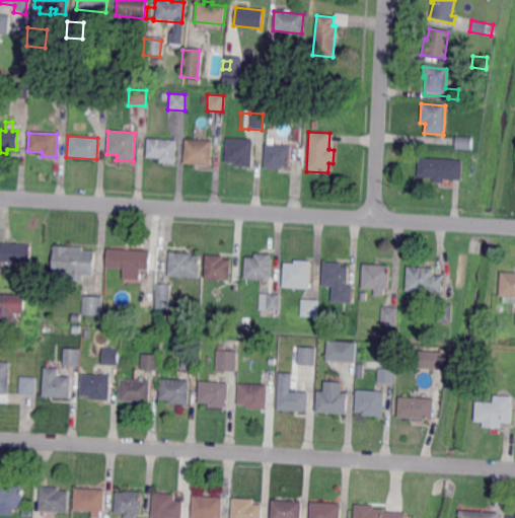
[(469,150),(454,149),(454,137),(470,138),(469,150)]
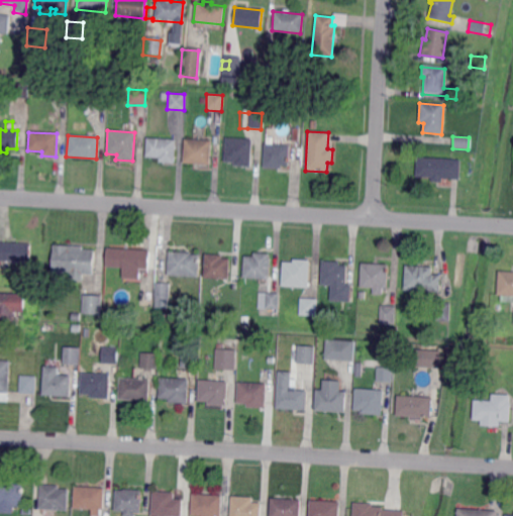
[(174,164),(158,163),(159,158),(144,158),(145,138),(175,140),(174,164)]
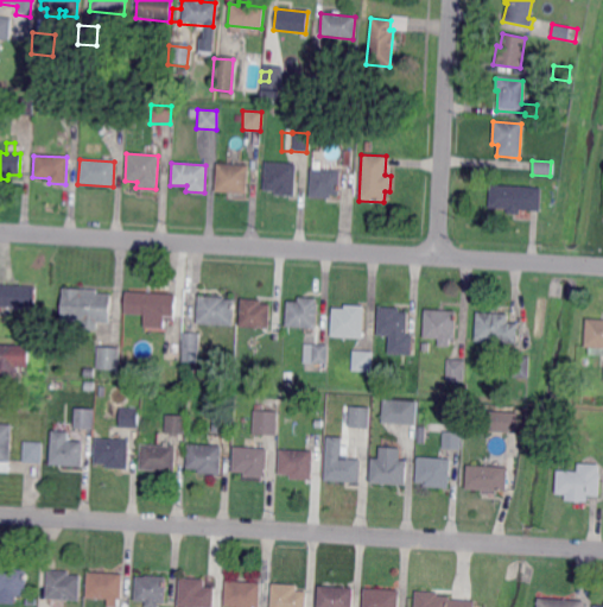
[(293,196),(274,196),(274,191),(262,191),(265,163),(296,165),(293,196)]
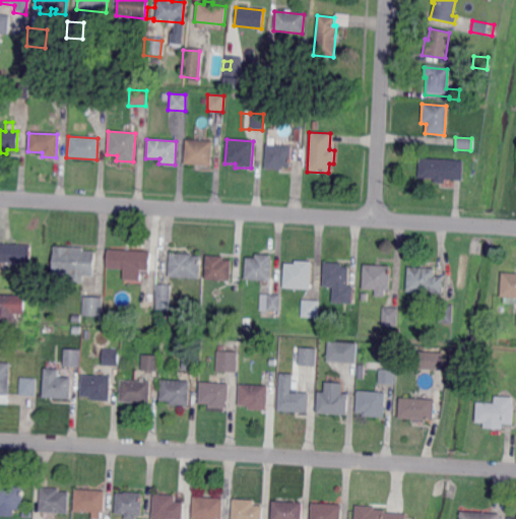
[(210,166),(184,165),(185,140),(211,142),(210,166)]
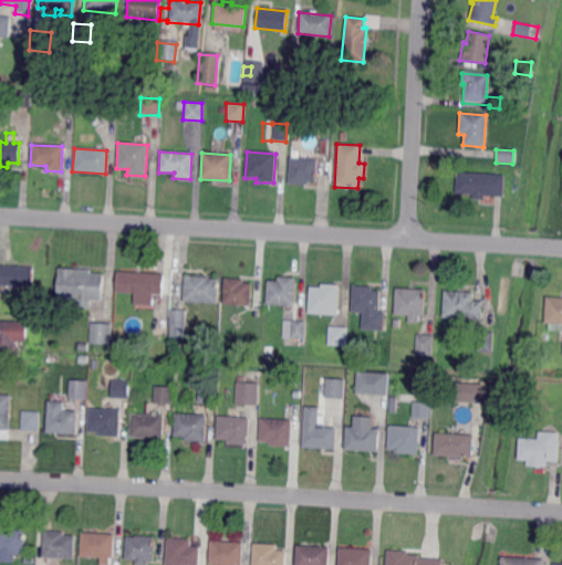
[(314,181),(306,181),(306,185),(288,184),(289,158),(315,159),(314,181)]
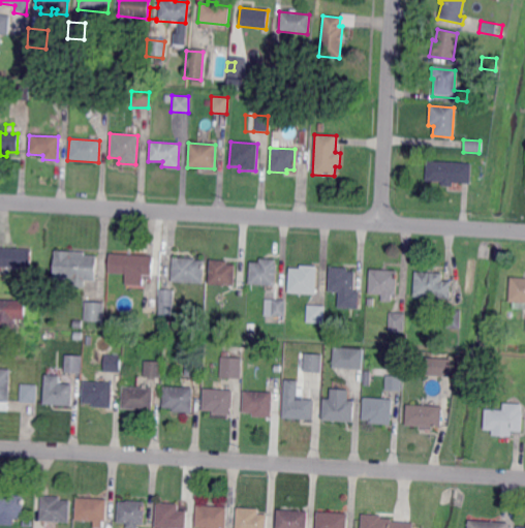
[(469,184),(452,183),(452,186),(440,186),(441,182),(425,181),(426,161),(470,164),(469,184)]
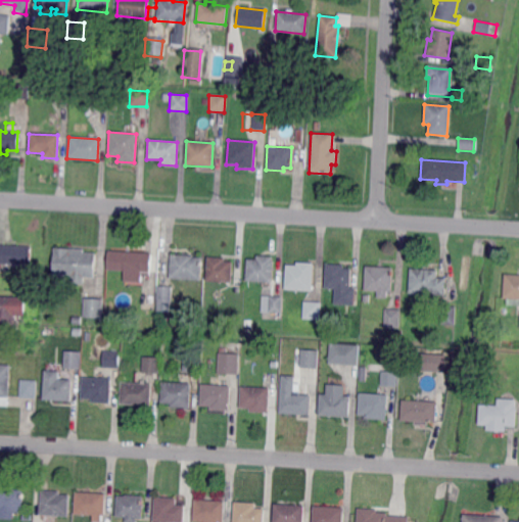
[(29,267),(0,264),(0,245),(30,247),(29,267)]
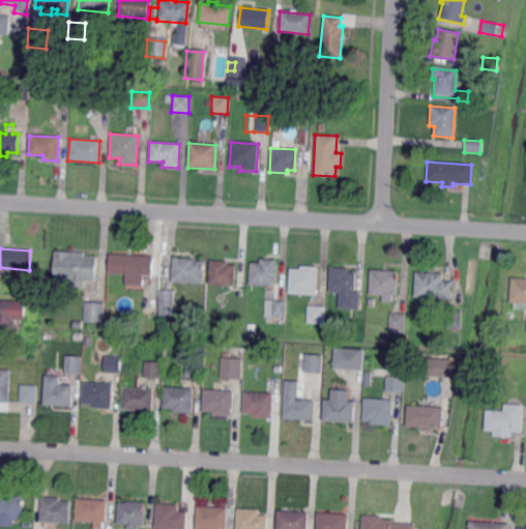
[(94,282),(84,282),(83,288),(70,287),(70,281),(53,280),(54,252),(84,254),(84,257),(95,257),(94,282)]
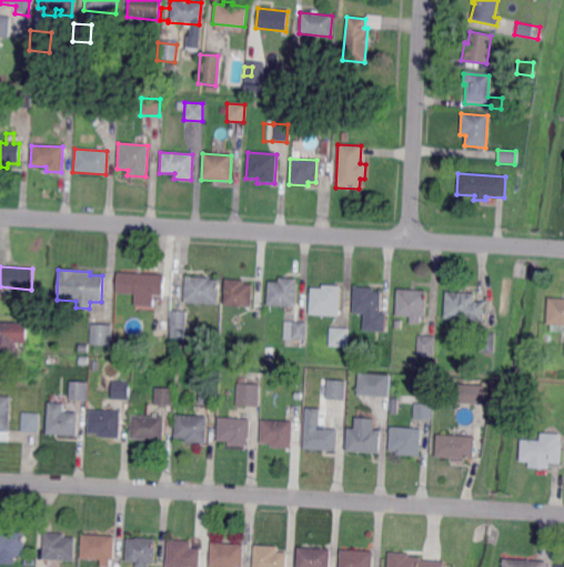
[(161,296),(114,293),(116,273),(163,275),(161,296)]
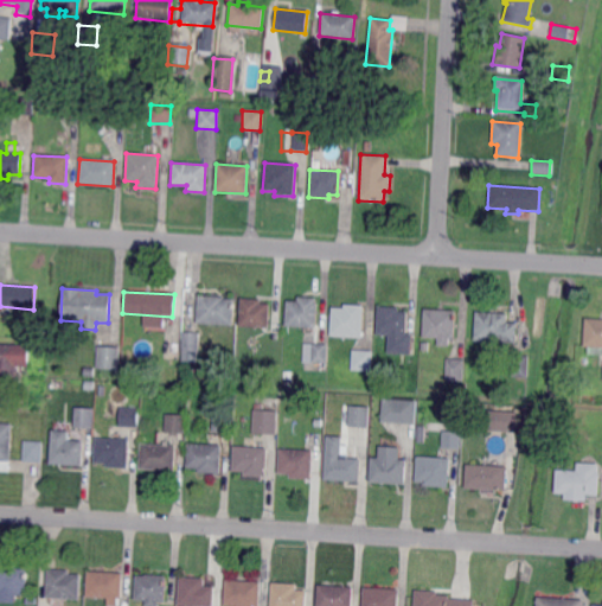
[(231,326),(196,324),(197,297),(223,298),(223,299),(232,300),(231,326)]
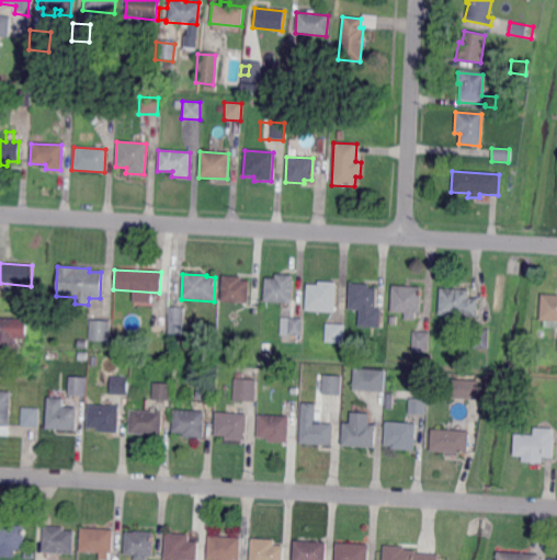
[(291,304),(262,301),(264,278),(274,280),(274,275),(292,276),(291,304)]
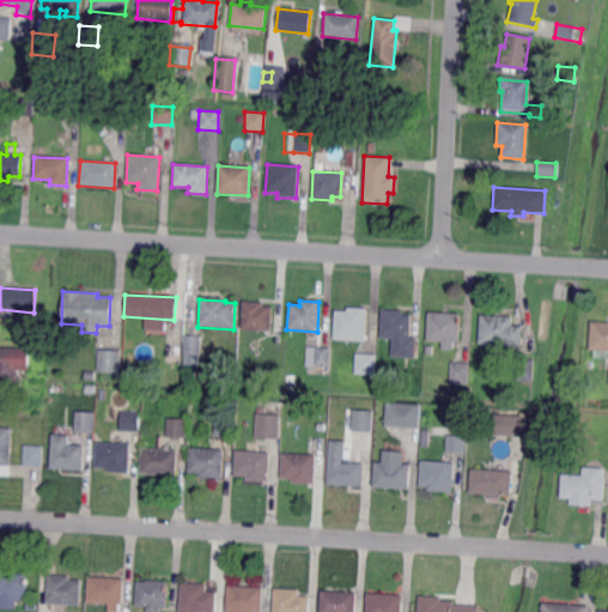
[(269,332),(239,331),(242,302),(262,303),(262,307),(271,308),(269,332)]
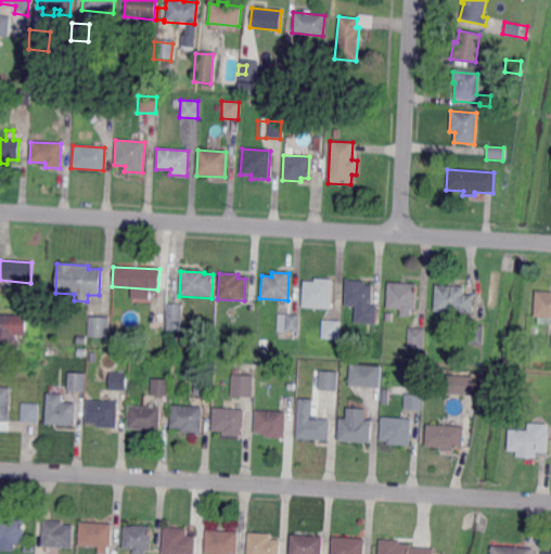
[(330,309),(302,308),(303,282),(314,282),(314,279),(331,280),(330,309)]
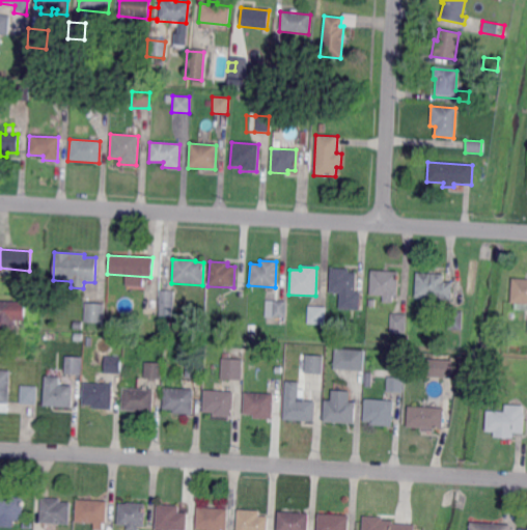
[(358,310),(338,310),(339,294),(329,294),(330,269),(349,270),(349,273),(355,273),(354,293),(359,293),(358,310)]
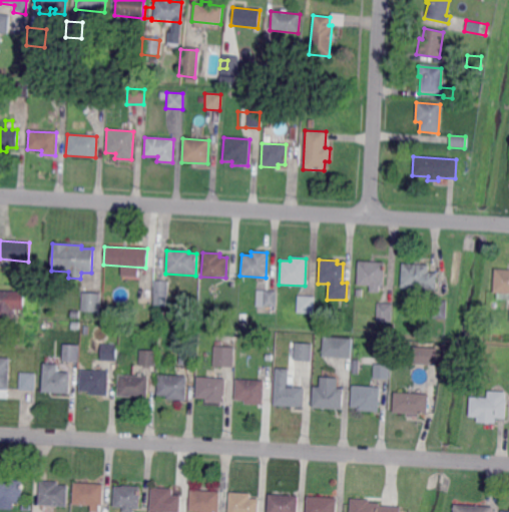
[(383,287),(378,287),(378,293),(369,293),(370,286),(357,286),(358,262),(384,264),(383,287)]
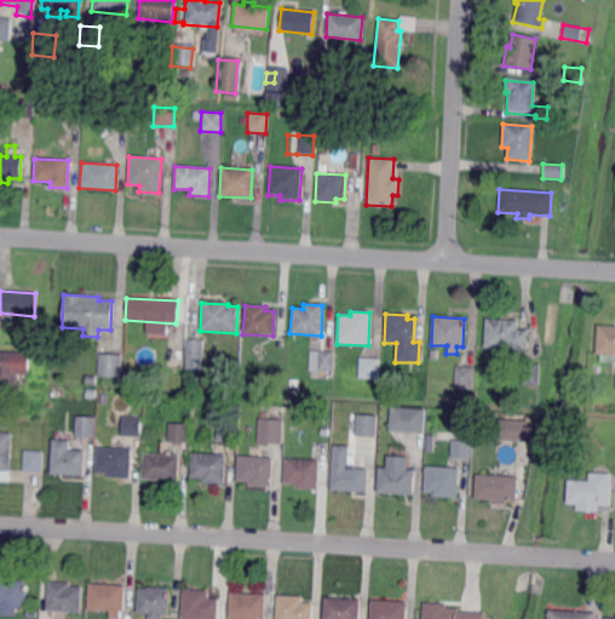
[(526,350),(483,348),(486,320),(517,321),(516,330),(527,331),(526,350)]
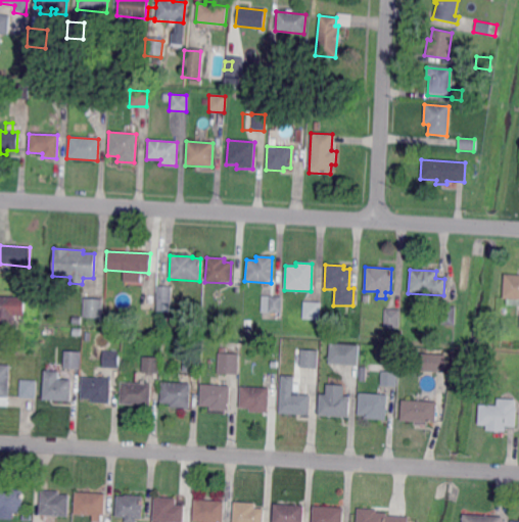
[(518,306),(505,306),(505,300),(501,300),(502,276),(514,277),(514,274),(518,275),(518,306)]
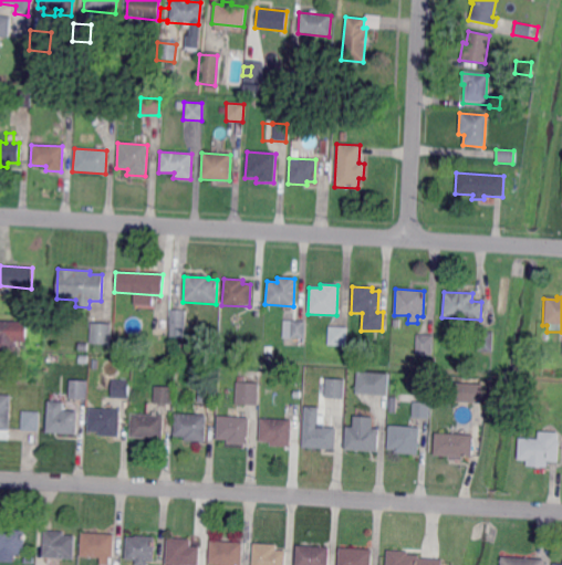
[(181,331),(177,331),(177,334),(170,334),(172,330),(166,330),(167,311),(183,312),(181,331)]
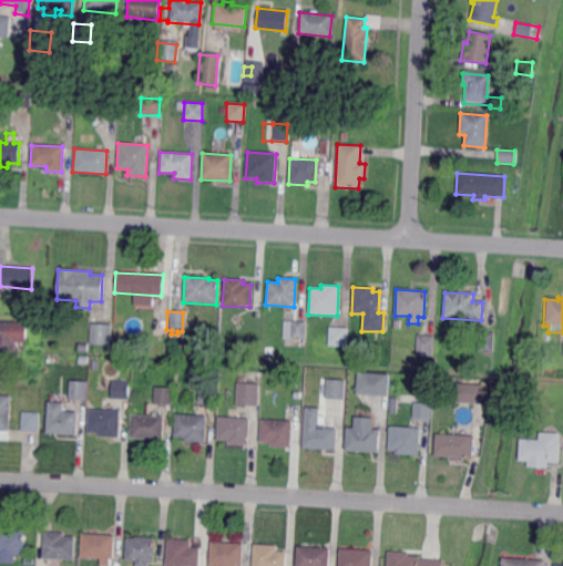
[(23,343),(13,343),(13,353),(0,353),(0,321),(23,323),(23,343)]
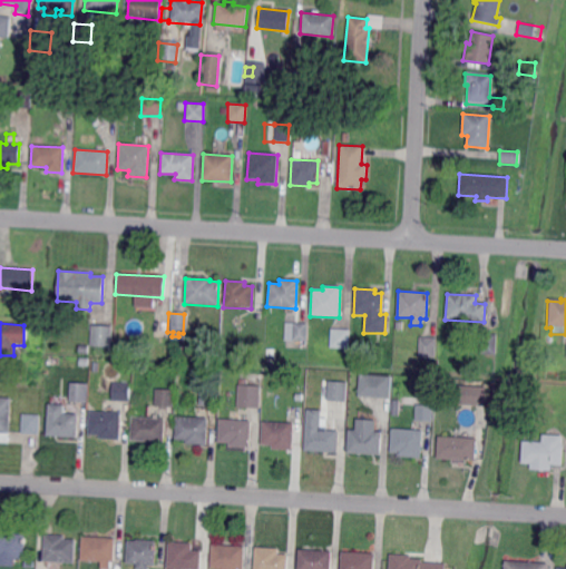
[(305,342),(284,341),(284,324),(305,324),(305,342)]
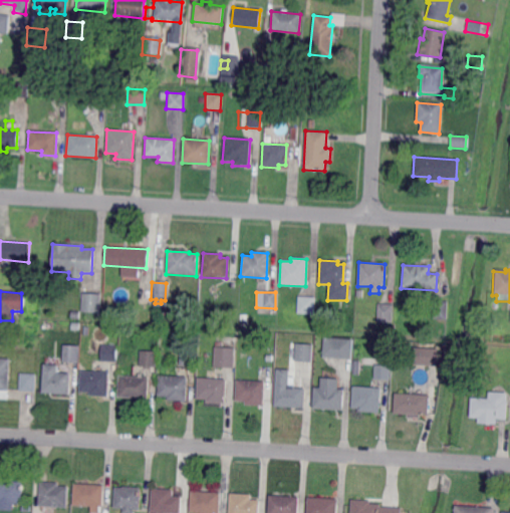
[(96,314),(78,313),(79,295),(97,296),(96,314)]
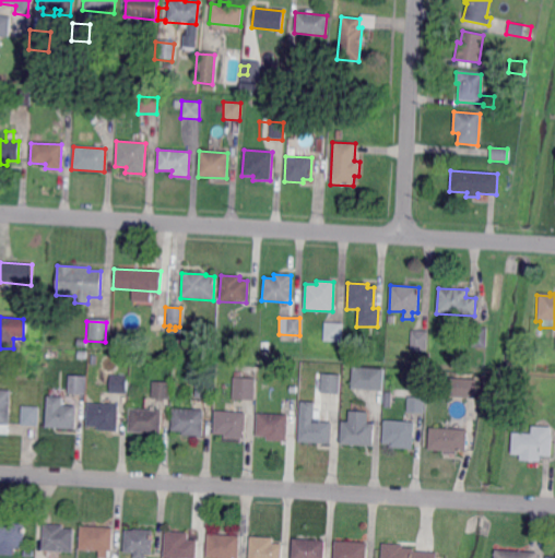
[(341,342),(322,341),(323,323),(342,324),(341,342)]
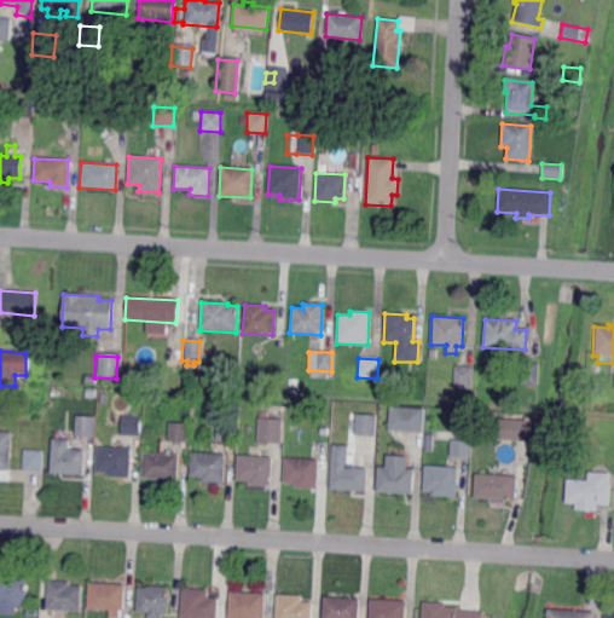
[(536,385),(521,383),(522,363),(537,364),(536,385)]
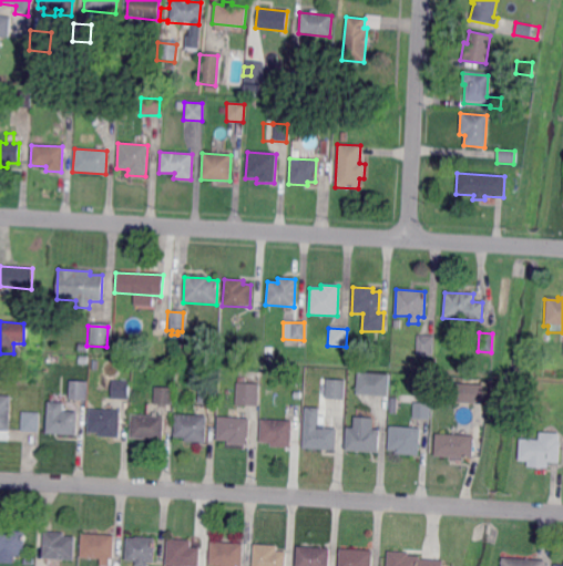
[(431,356),(416,356),(416,336),(432,337),(431,356)]
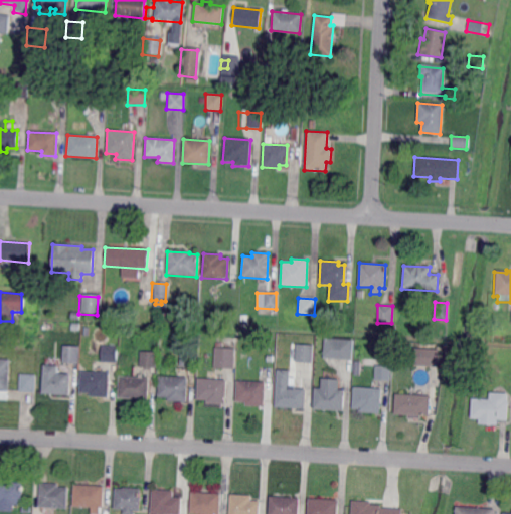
[(125,338),(123,329),(128,328),(131,336),(125,338)]
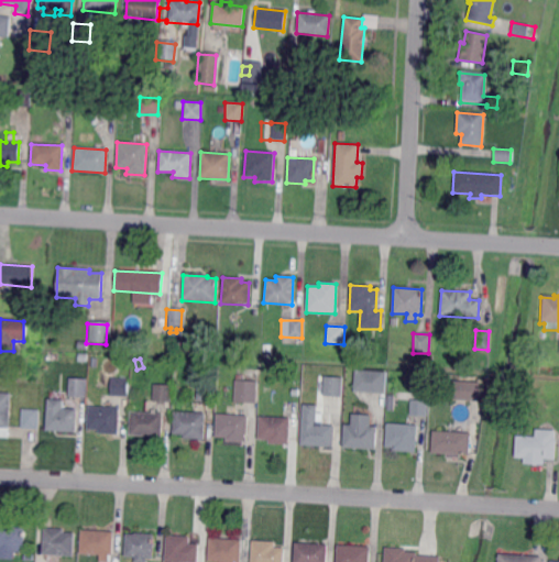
[(383,394),(351,393),(352,371),(384,372),(383,394)]
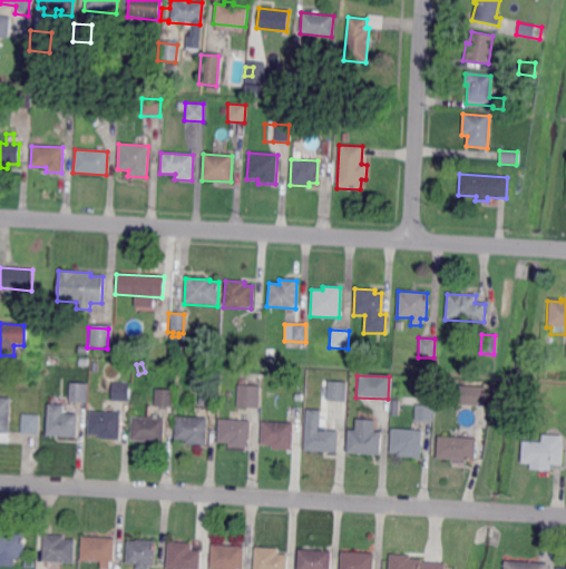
[(342,401),(343,382),(324,381),(323,400),(342,401)]
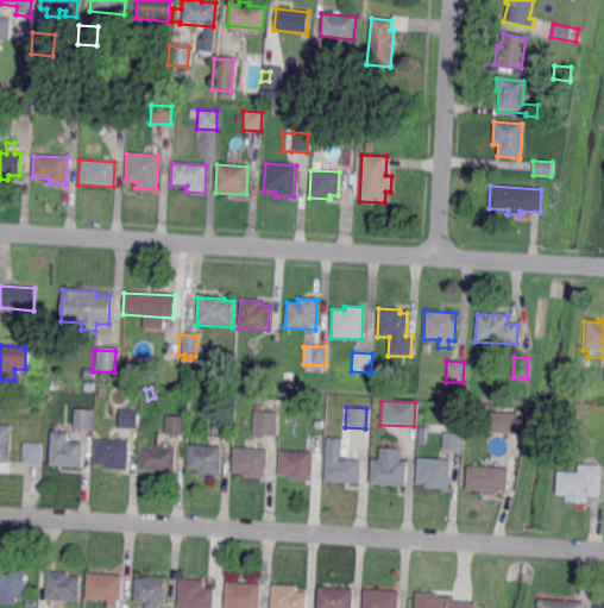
[(92,431),(73,430),(74,409),(93,411),(92,431)]
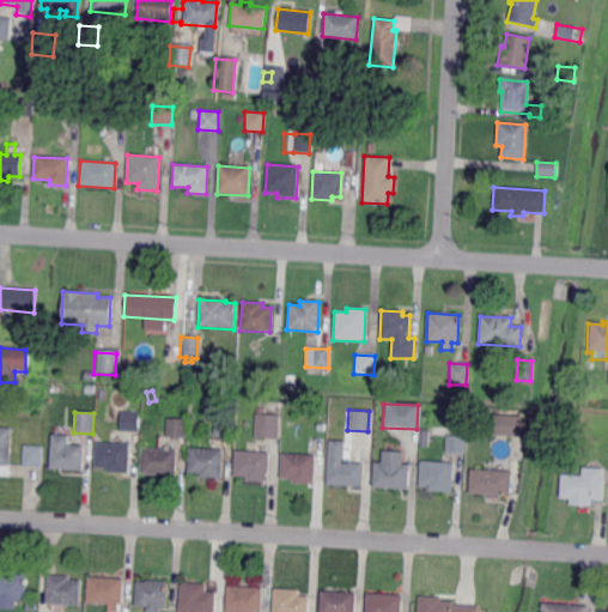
[(138,431),(119,431),(120,412),(139,413),(138,431)]
